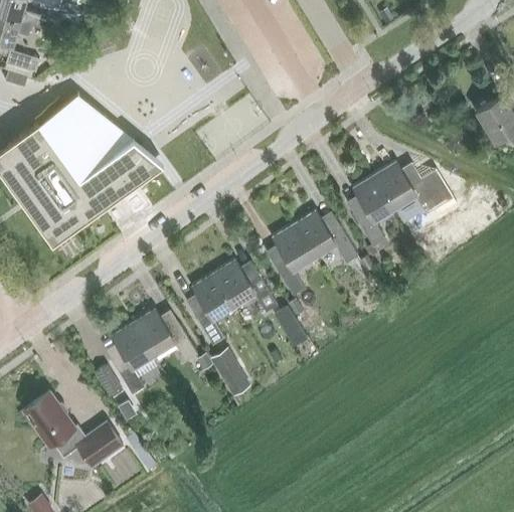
[(26,0),(0,0),(0,17),(31,26),(31,27),(39,29),(42,17),(24,11),(26,0)]
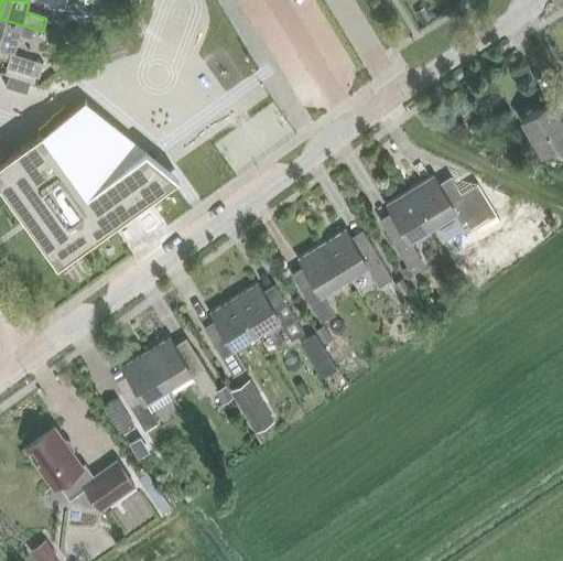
[(66,10),(68,0),(34,0),(34,1),(66,10)]
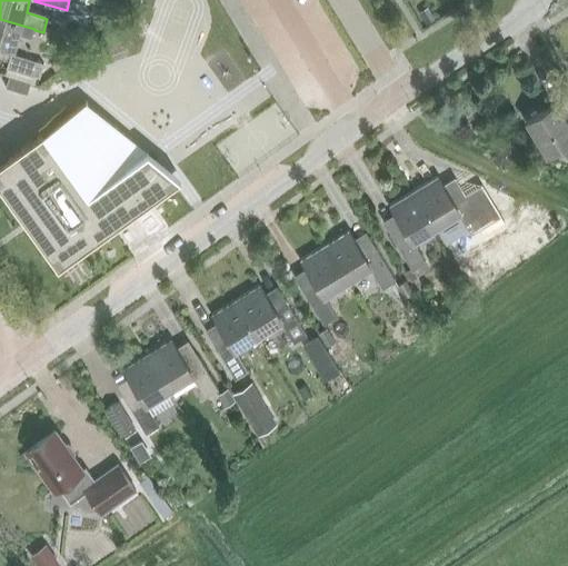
[(418,16),(426,29),(436,22),(428,10),(418,16)]
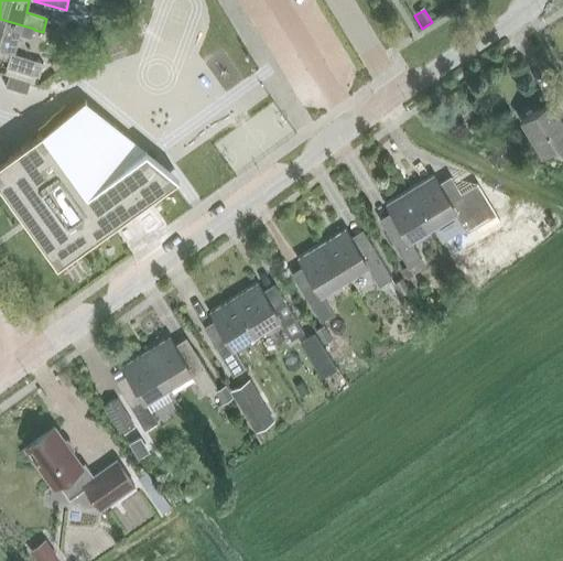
[(31,41),(34,30),(34,29),(0,19),(0,49),(14,53),(19,38),(31,41)]
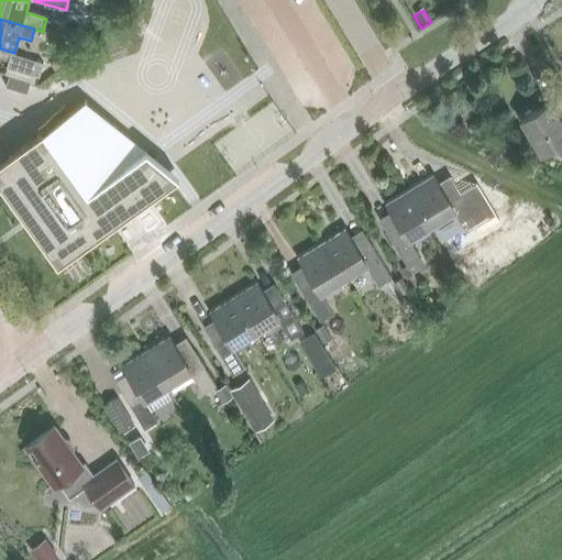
[(40,80),(44,66),(12,57),(8,72),(40,80)]
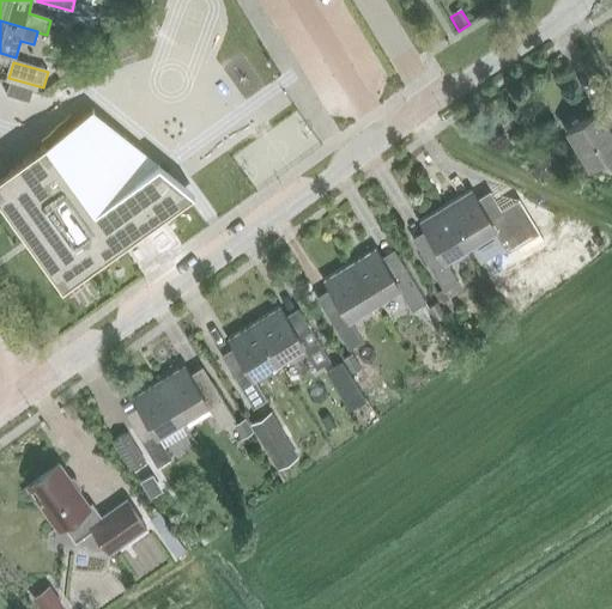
[(8,92),(7,98),(29,105),(31,99),(32,93),(10,86),(8,92)]
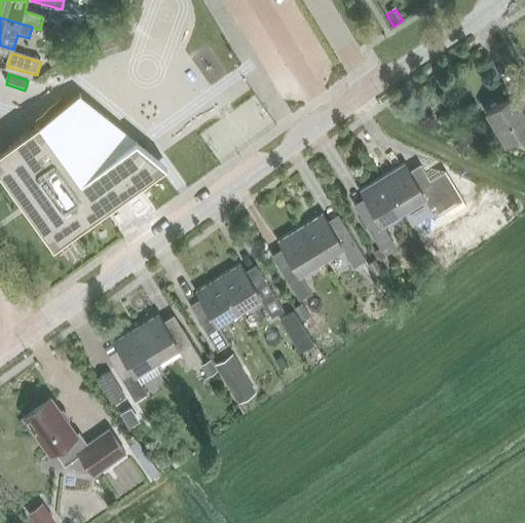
[(0,154),(0,175),(53,250),(166,170),(167,169),(163,165),(141,147),(79,98),(0,154)]
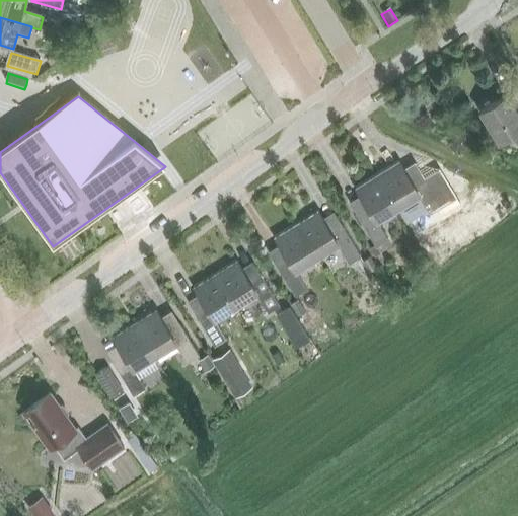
[(517,115),(507,97),(479,114),(499,144),(511,137),(517,148),(517,115)]
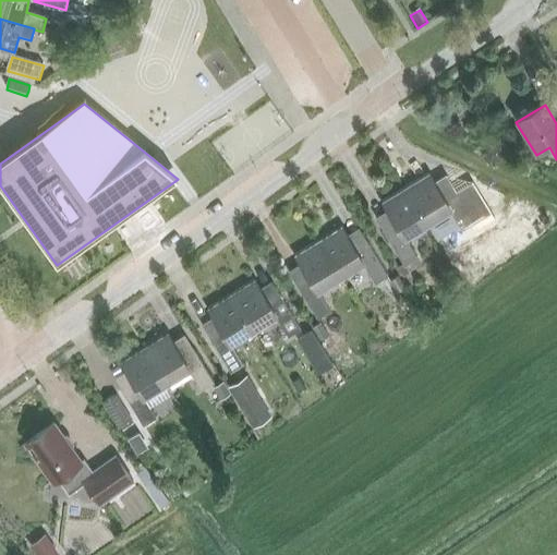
[(472,184),(457,194),(455,190),(443,197),(430,176),(406,190),(428,227),(451,213),(463,232),(491,216),(472,184)]
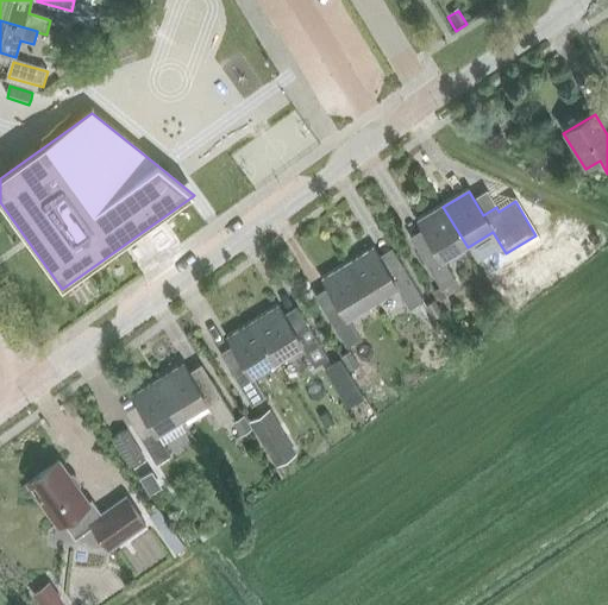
[(444,263),(468,247),(443,207),(418,222),(432,246),(419,254),(442,292),(456,283),(444,263)]
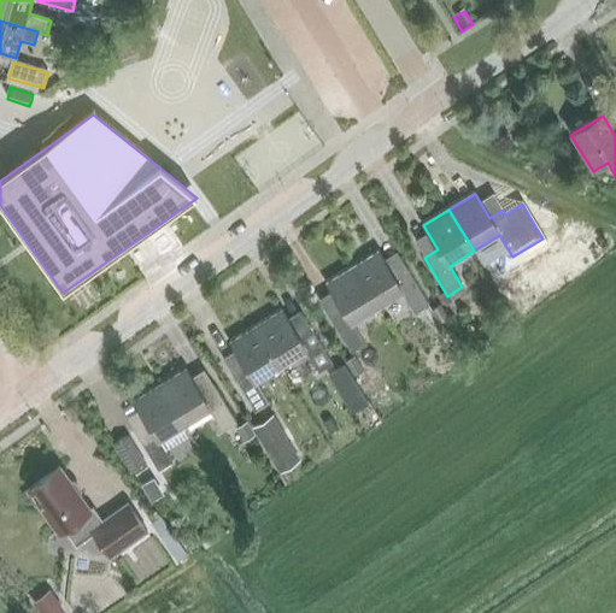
[(564,261),(553,241),(537,251),(547,271),(564,261)]
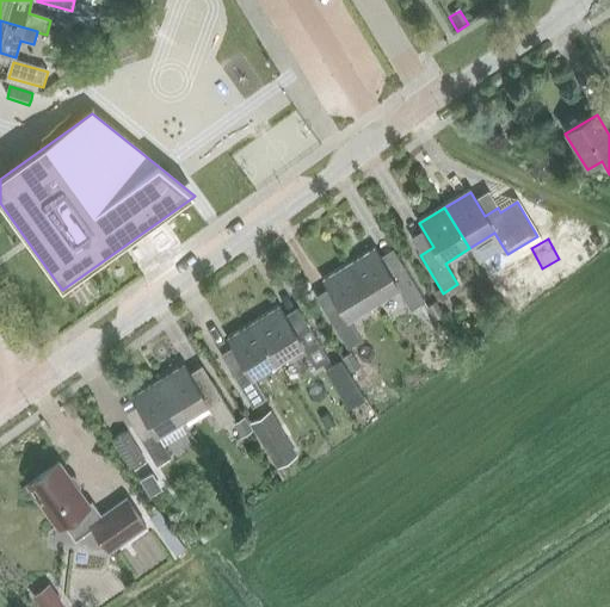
[(412,313),(425,304),(402,266),(389,274),(375,251),(349,266),(374,307),(399,291),(412,313)]
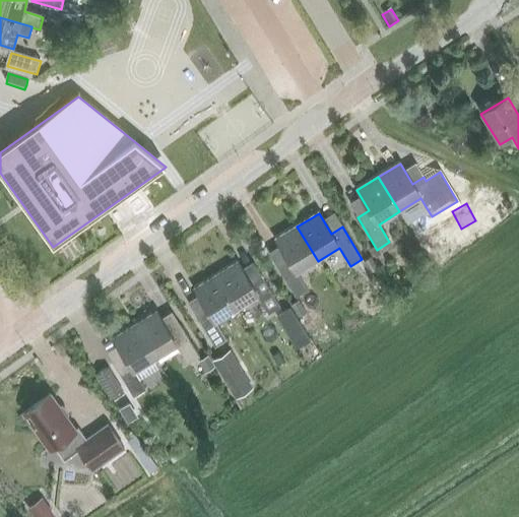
[(298,274),(318,261),(297,227),(275,240),(287,260),(276,267),(297,300),(308,292),(298,274)]
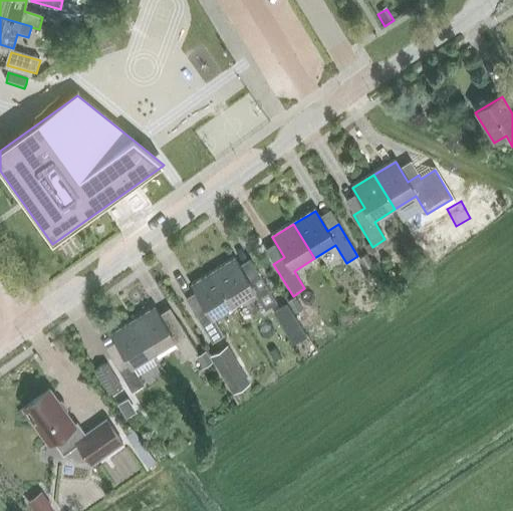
[(373,268),(366,256),(358,261),(365,272),(373,268)]
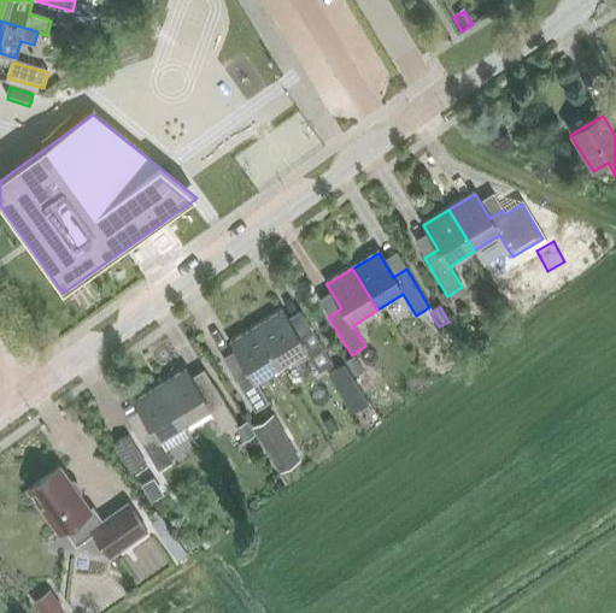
[(320,375),(334,366),(310,328),(297,336),(282,312),(256,328),(281,369),(306,353),(320,375)]
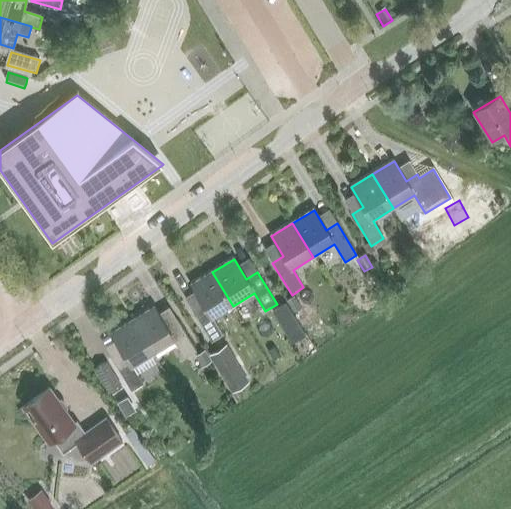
[(213,319),(233,306),(212,272),(191,285),(203,305),(192,312),(212,344),(223,336),(213,319)]
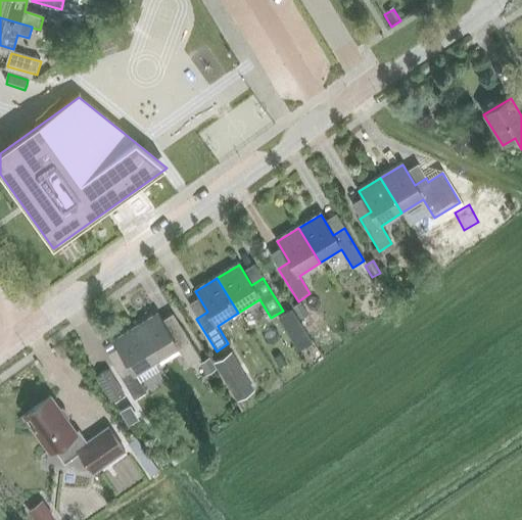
[(292,309),(300,321),(309,316),(300,303),(292,309)]
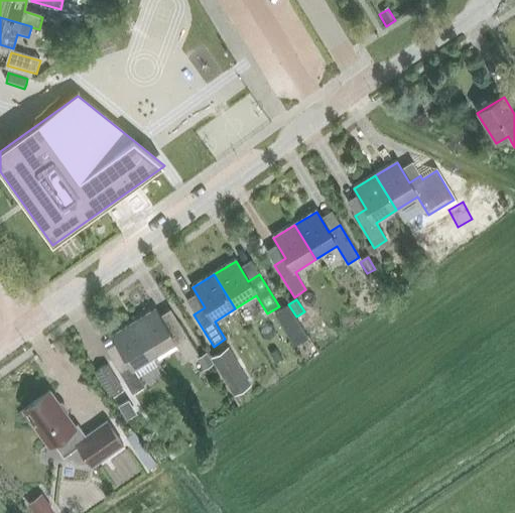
[(288,306),(274,314),(294,348),(308,340),(288,306)]
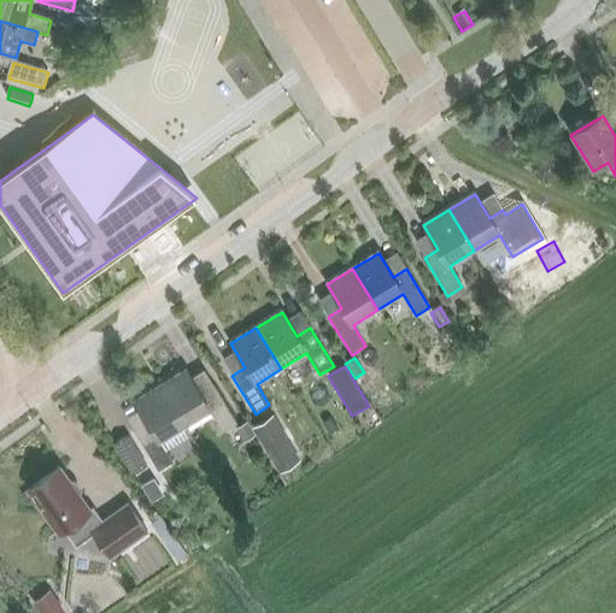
[(223,434),(238,425),(213,387),(200,395),(186,371),(159,387),(185,428),(210,412),(223,434)]
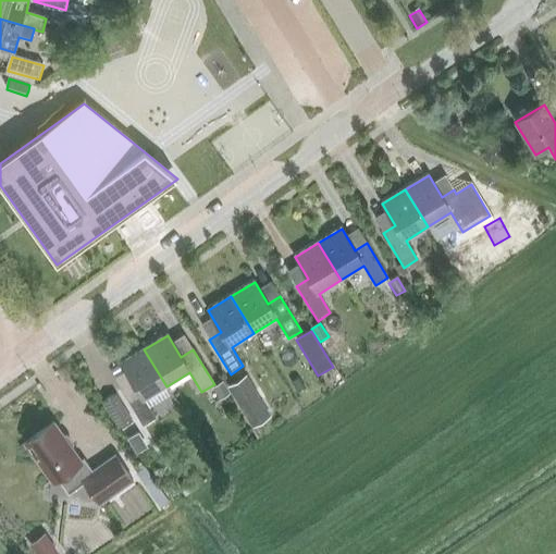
[(145,399),(167,386),(144,349),(121,364),(134,385),(122,393),(144,427),(157,419),(145,399)]
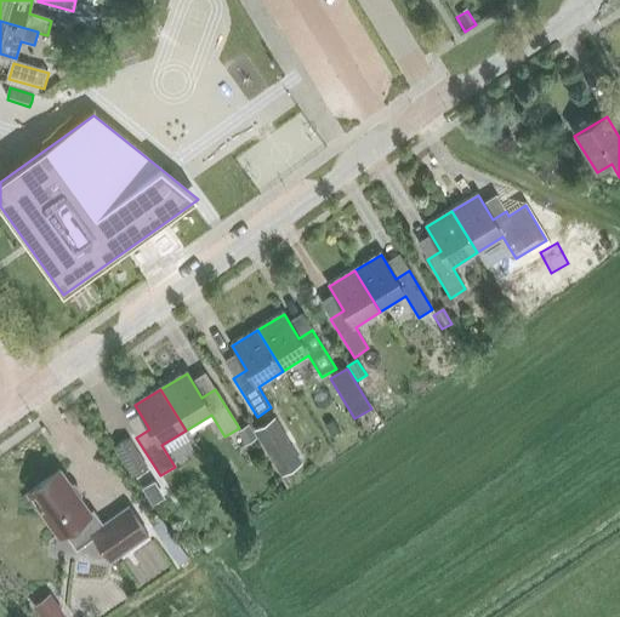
[(341,435),(334,423),(325,428),(333,440),(341,435)]
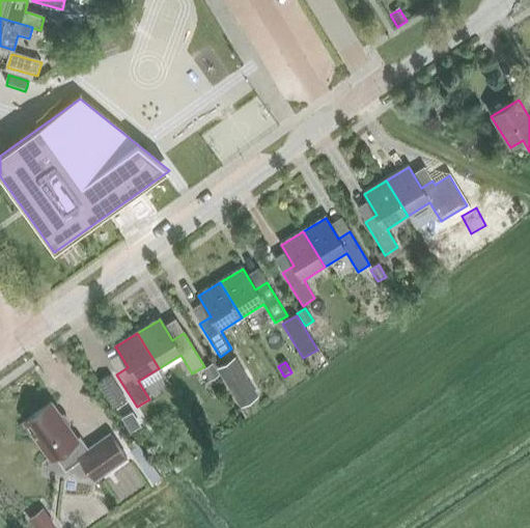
[(242,410),(255,401),(246,386),(244,387),(239,377),(241,376),(232,363),(219,370),(242,410)]
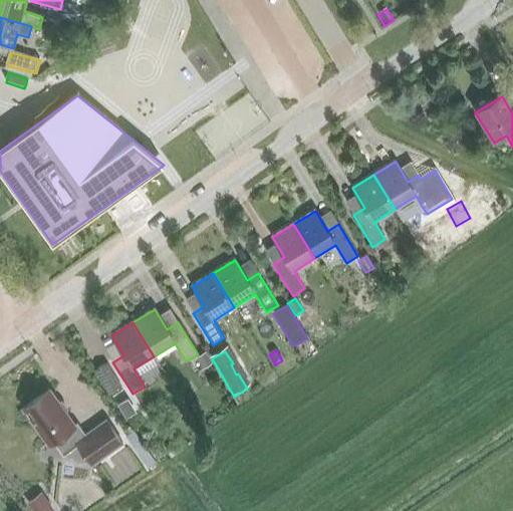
[(203,371),(213,365),(206,352),(196,358),(203,371)]
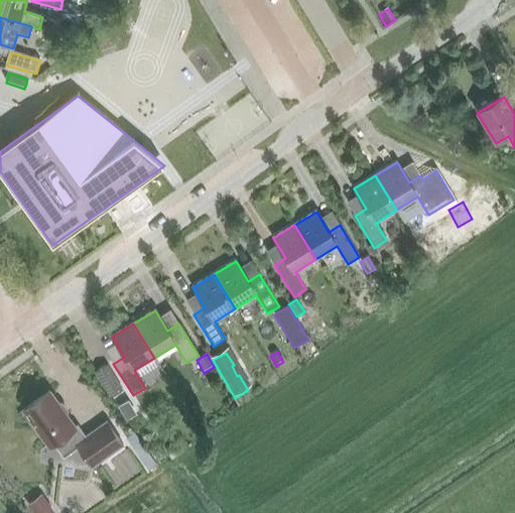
[(123,391),(107,365),(94,373),(110,400),(123,391)]
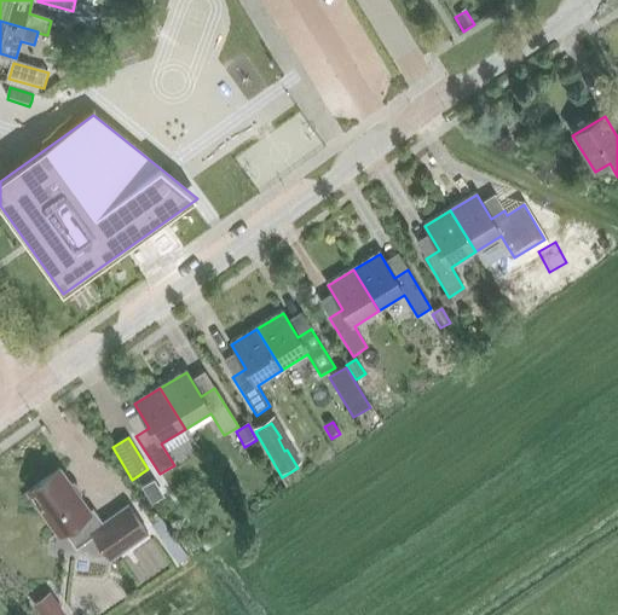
[(110,562),(148,535),(128,508),(103,526),(93,511),(91,514),(61,471),(28,494),(59,538),(65,533),(76,550),(93,538),(110,562)]
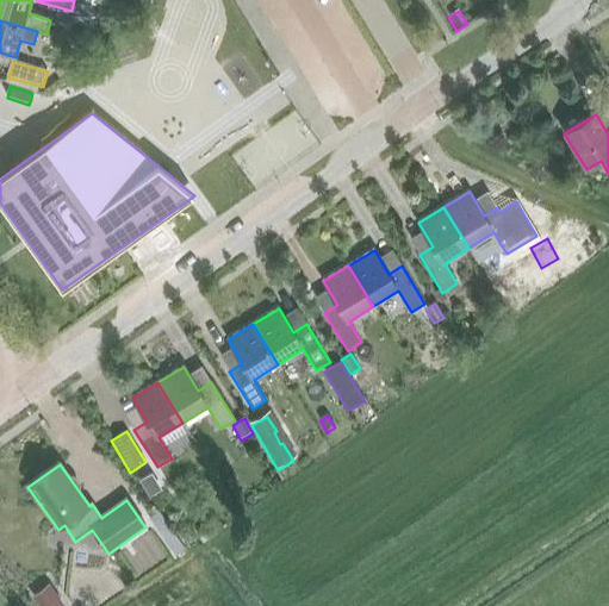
[(185,551),(165,522),(155,528),(175,558),(185,551)]
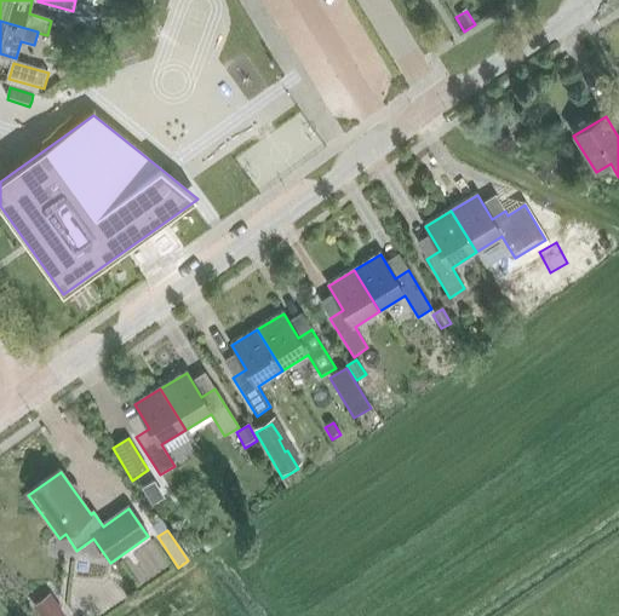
[(66,615),(51,594),(33,608),(38,615),(66,615)]
